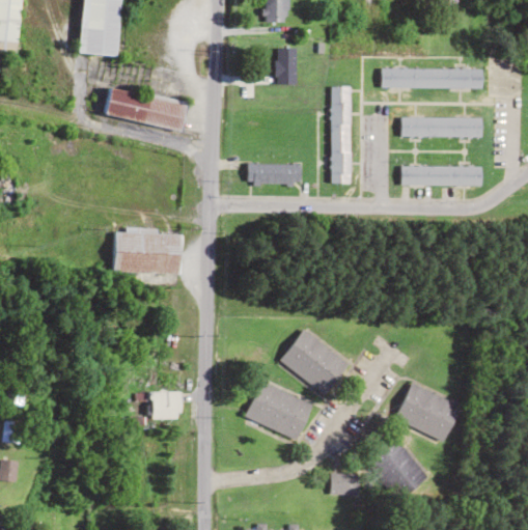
[(0,0),(0,43),(19,44),(21,0),(0,0)]
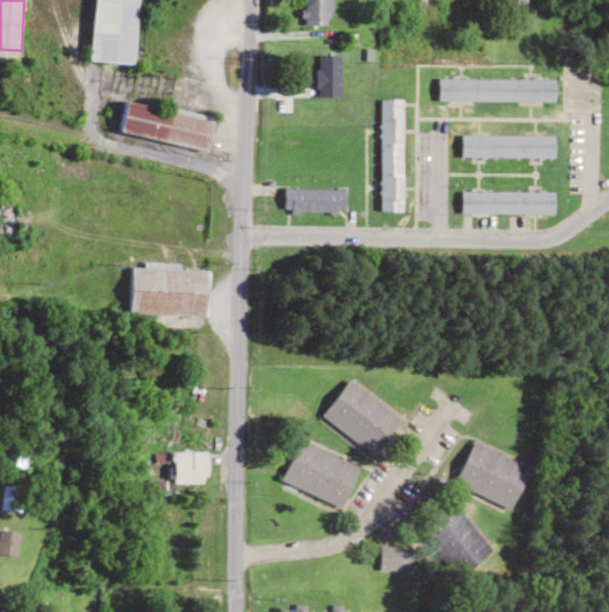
[(140,1),(115,0),(95,0),(93,64),(138,65),(140,1)]
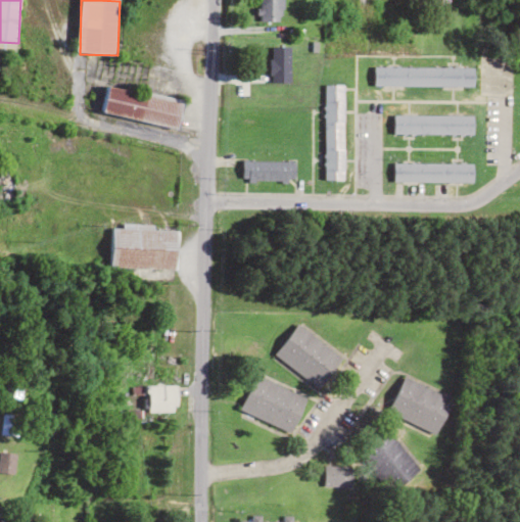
[(273,83),(292,83),(292,46),(273,46),(273,83)]
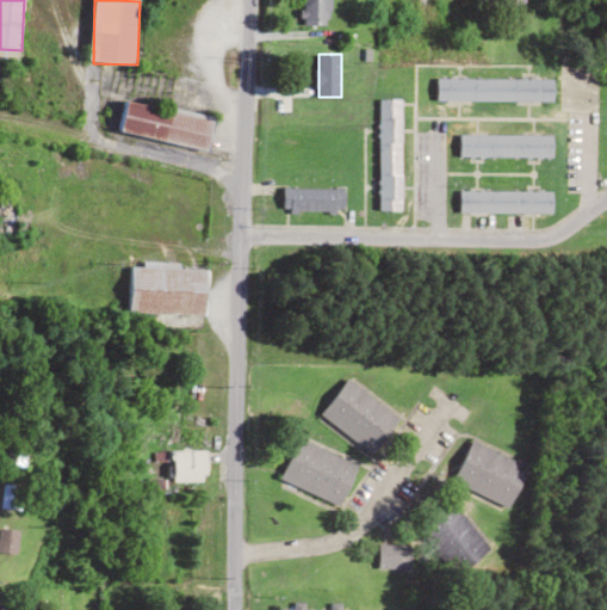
[(555,100),(556,79),(439,79),(439,100),(555,100)]
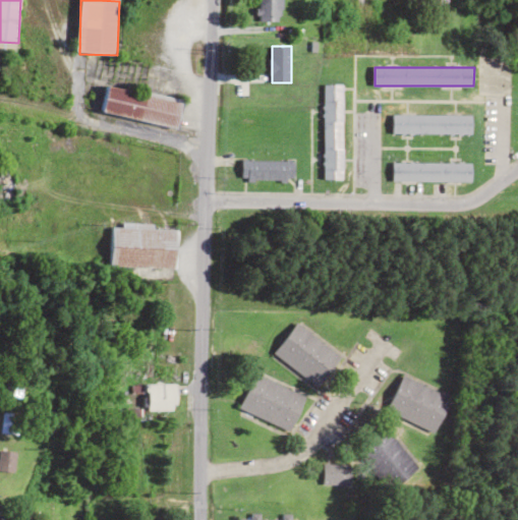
[(102,112),(180,128),(185,101),(107,84),(102,112)]
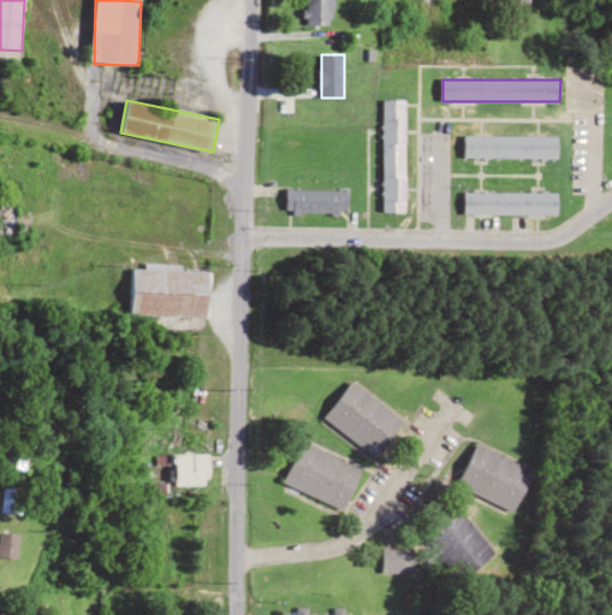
[(384,212),(406,212),(406,100),(384,100),(384,212)]
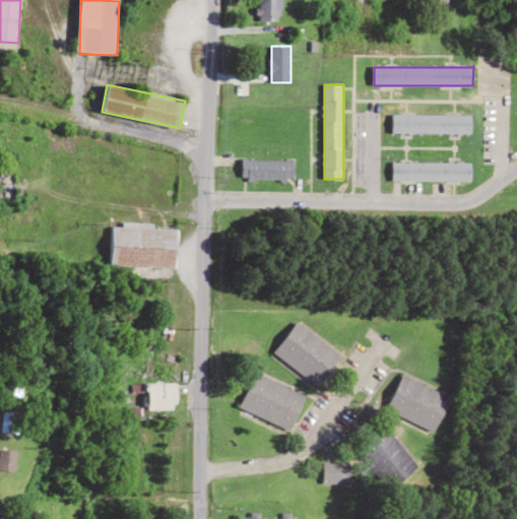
[(472,115),(393,115),(393,134),(472,134),(472,115)]
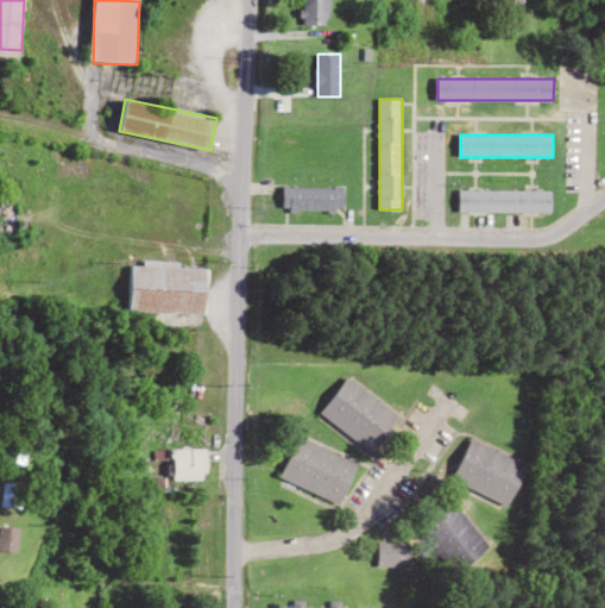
[(345,187),(285,187),(284,211),(345,211),(345,187)]
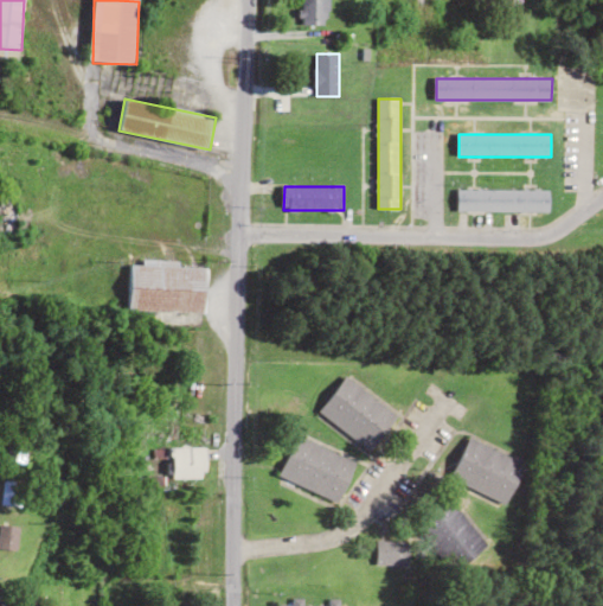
[(550,211),(550,189),(459,189),(459,211),(550,211)]
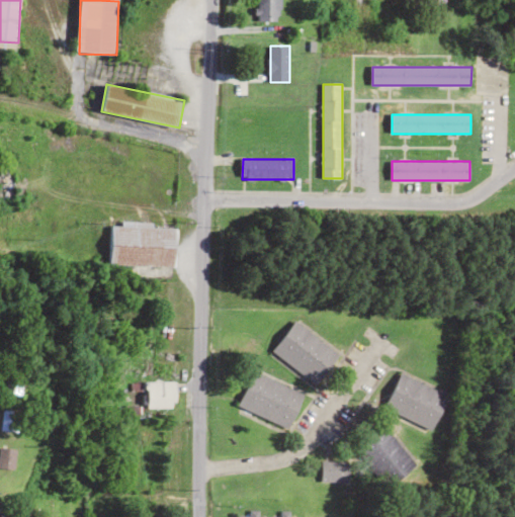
[(176,266),(177,226),(112,224),(110,265),(176,266)]
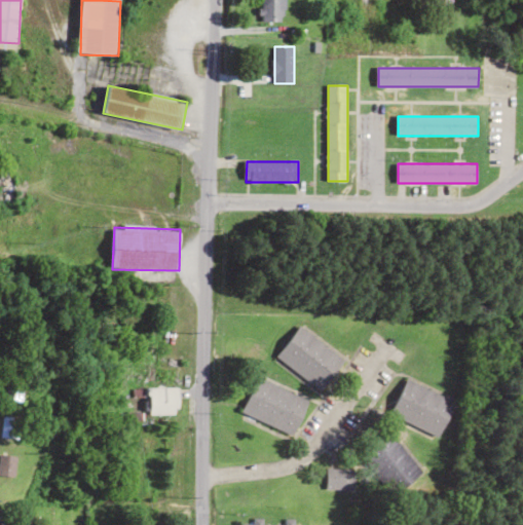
[(301,327),(277,358),(324,391),(346,362),(301,327)]
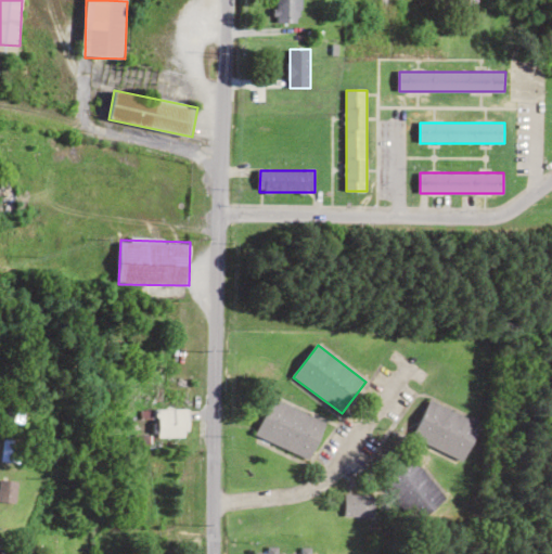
[(328,422),(272,398),(257,436),(311,460),(328,422)]
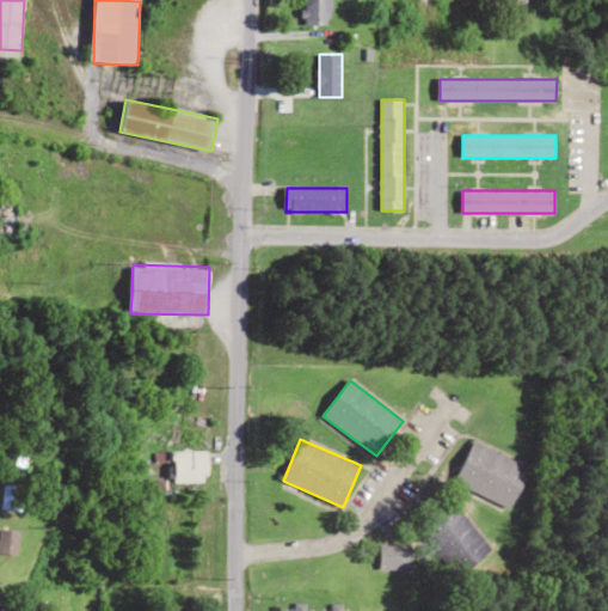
[(473,443),(455,484),(513,508),(530,468),(473,443)]
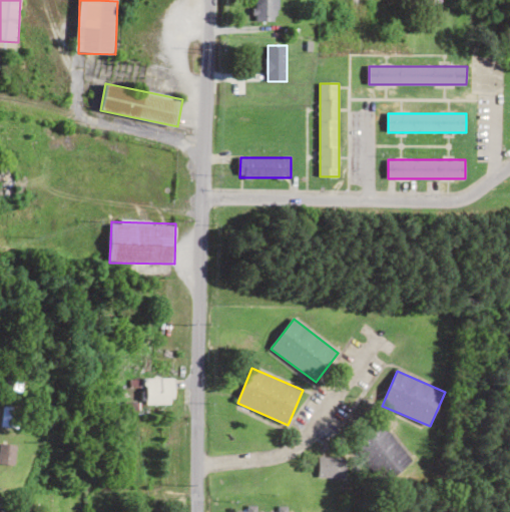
[(131,411),(141,410),(141,405),(175,405),(175,379),(130,379),(131,411)]
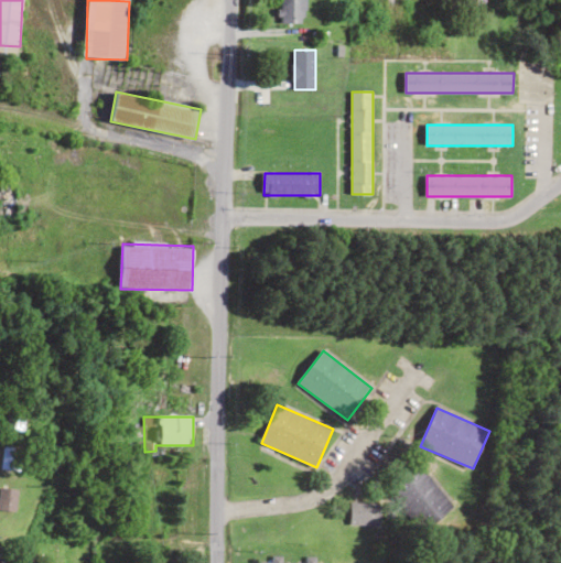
[(440,513),(434,506),(445,498),(420,464),(392,485),(422,526),(440,513)]
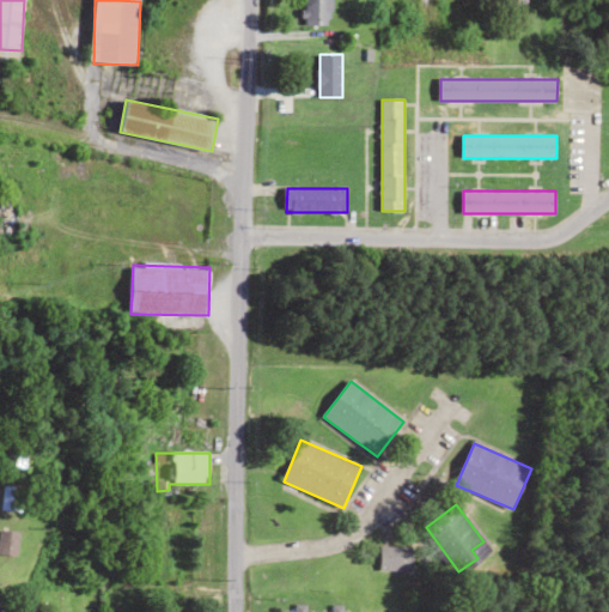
[(415,547),(383,547),(382,571),(415,571),(415,547)]
